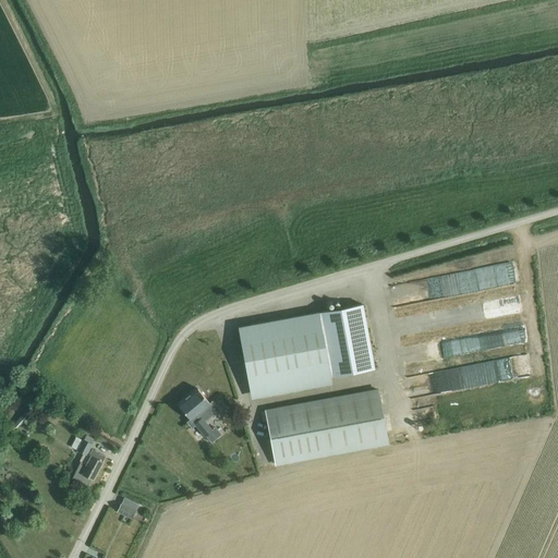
[(453,294),(517,284),(513,264),(443,275),(446,293),(434,294),(432,282),(414,284),(416,298),(424,295),(425,300),(453,295),(453,294)]
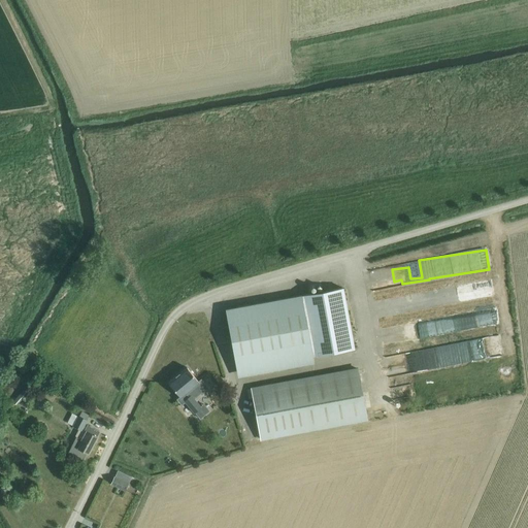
[(304,295),(226,308),(232,341),(237,370),(355,350),(344,288),(304,295)]
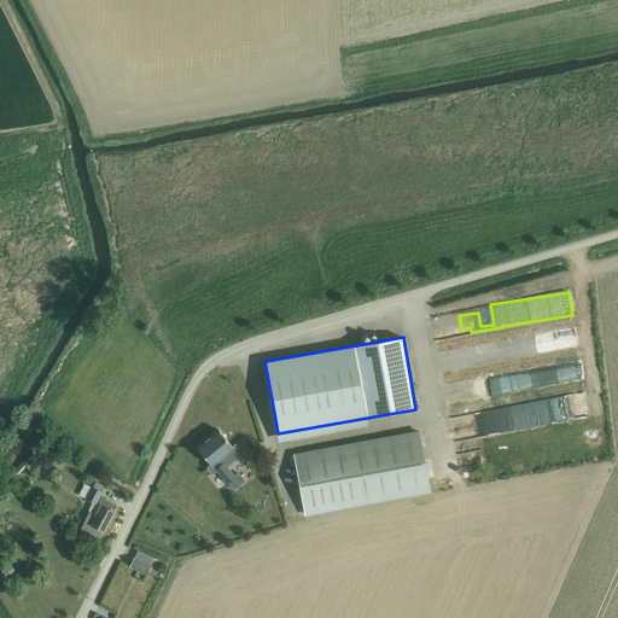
[(581,357),(557,367),(563,385),(588,375),(581,357)]
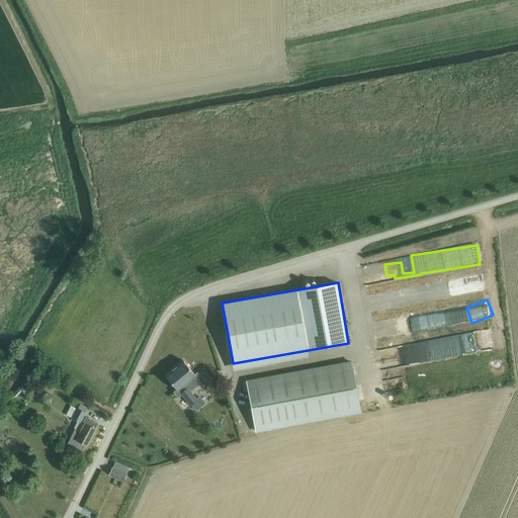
[(490,330),(424,340),(425,343),(413,345),(416,362),(493,350),(490,330)]
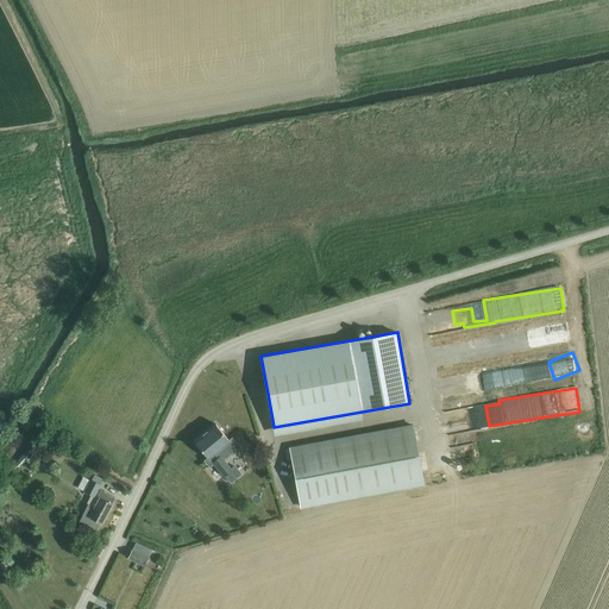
[(452,416),(453,431),(462,429),(462,415),(452,416)]
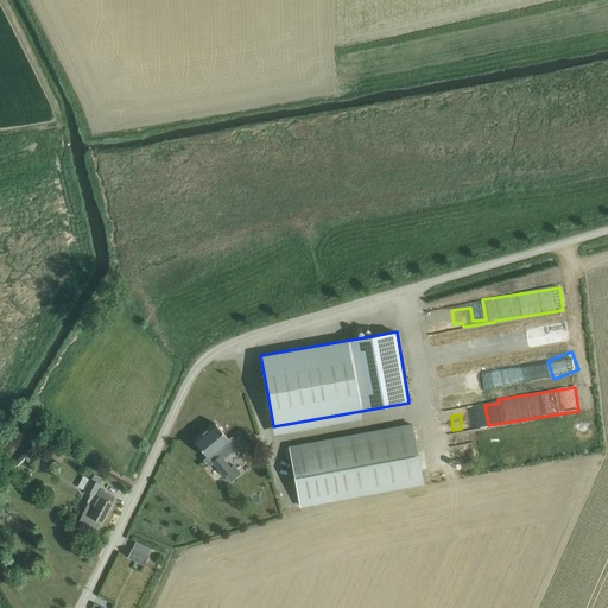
[(215,423),(195,439),(208,456),(203,460),(209,467),(213,463),(223,476),(232,468),(223,458),(239,447),(230,437),(228,438),(222,431),(215,423)]
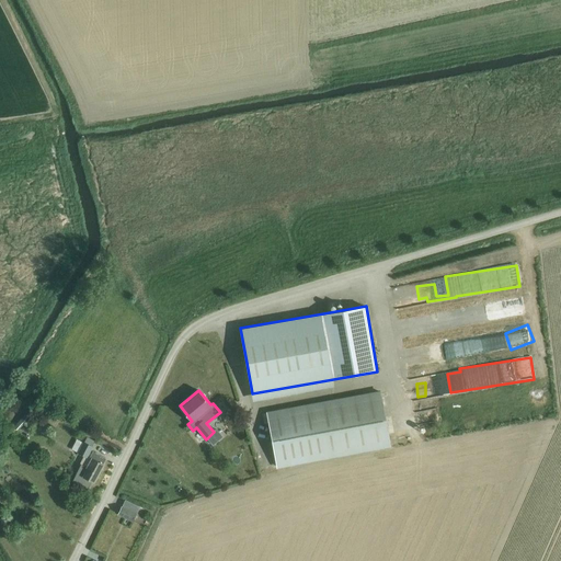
[(381,392),(268,412),(277,466),(391,445),(381,392)]
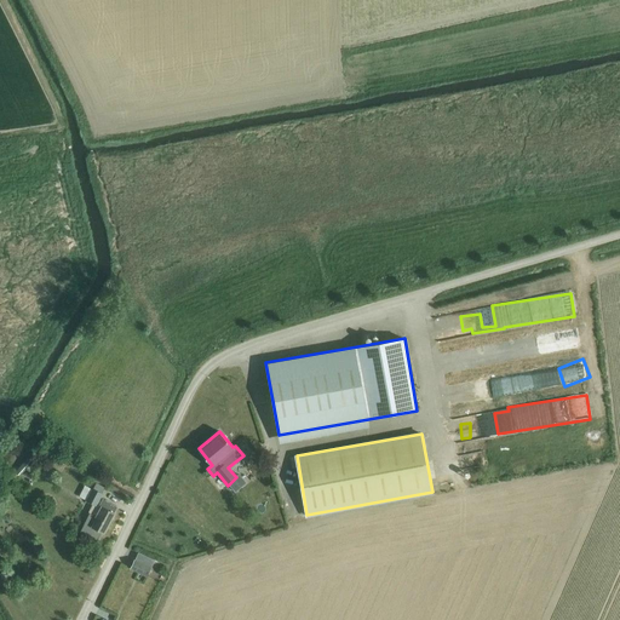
[(32,453),(11,476),(15,478),(35,457),(32,453)]
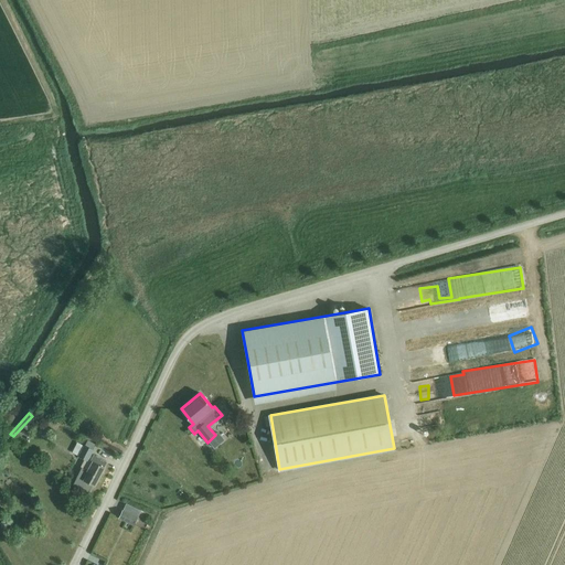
[(84,446),(78,456),(85,459),(85,460),(87,461),(88,460),(93,450),(84,446)]
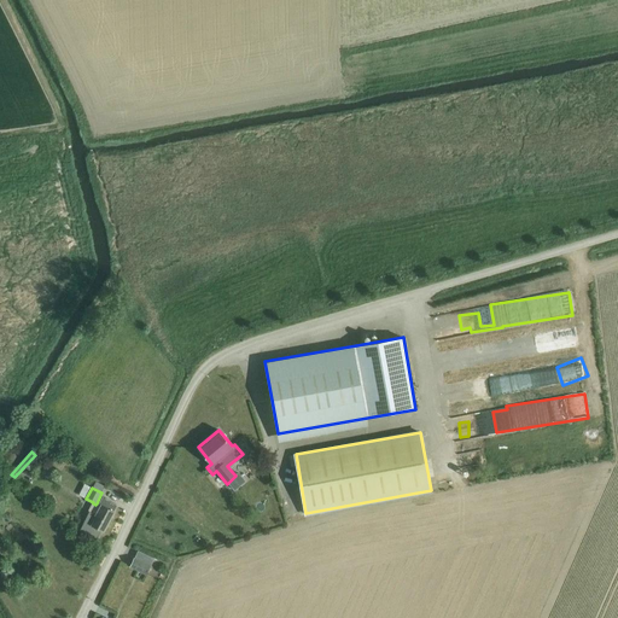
[(89,512),(81,530),(98,538),(101,530),(103,530),(116,505),(101,497),(99,503),(97,503),(95,505),(93,503),(88,511),(89,512)]
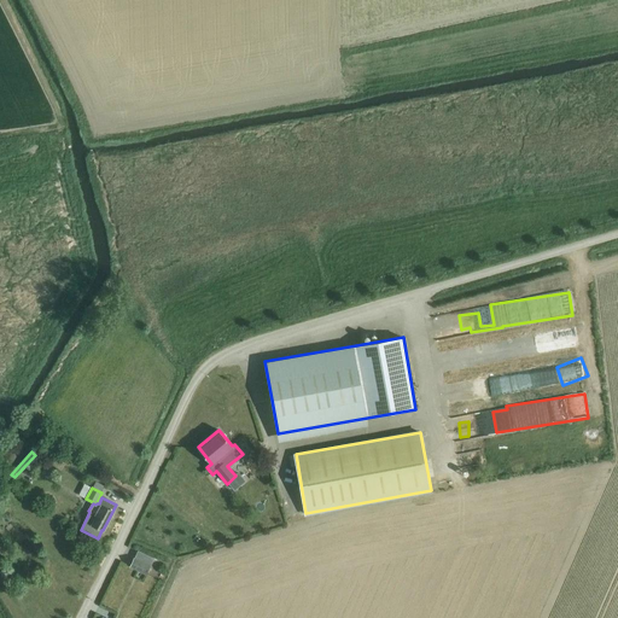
[(134,558),(129,567),(146,575),(151,566),(134,558)]
